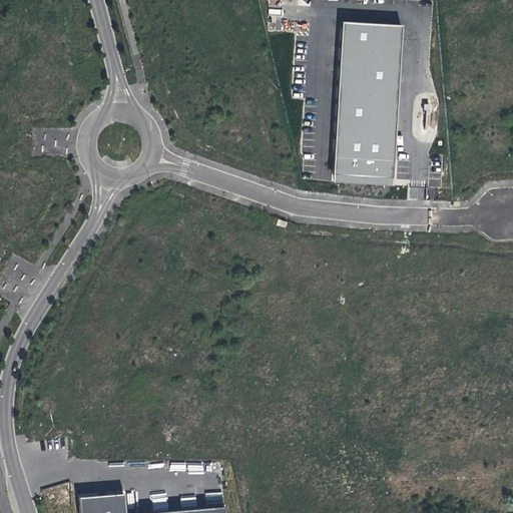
[(404,26),(343,23),(334,182),(395,185),(404,26)]
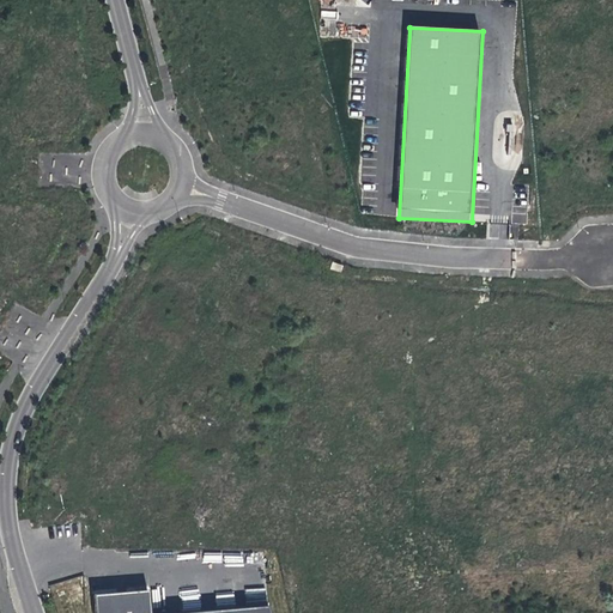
[(96,612),(151,612),(149,589),(95,594),(96,612)]
